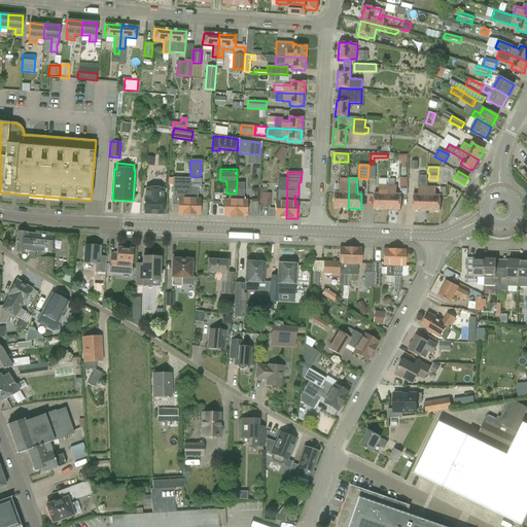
[(190,179),(189,188),(188,215),(200,215),(201,199),(197,199),(198,188),(201,188),(201,179),(190,179)]
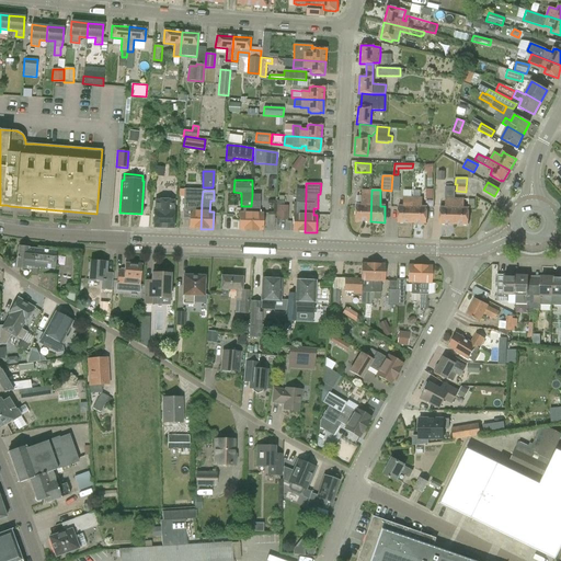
[(362,191),(362,205),(356,205),(356,221),(370,221),(371,191),(362,191)]
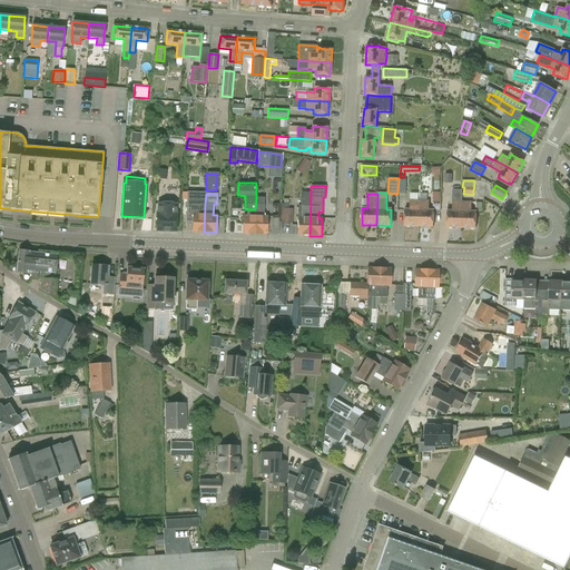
[(410,200),(410,209),(404,209),(404,226),(419,227),(420,194),(413,194),(412,200),(410,200)]
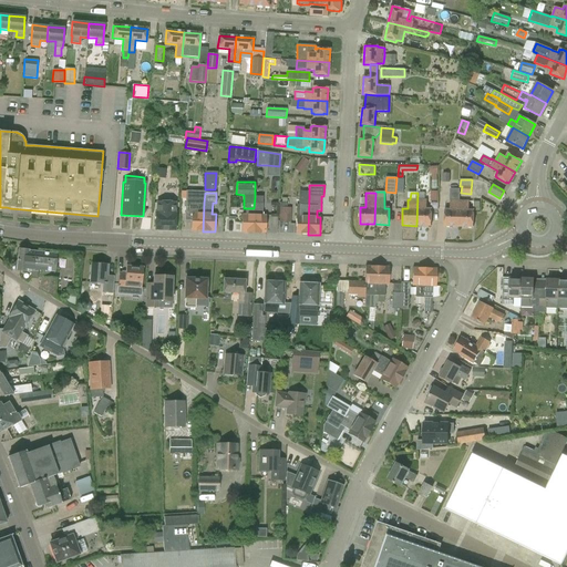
[(425,193),(418,193),(416,226),(431,226),(431,209),(426,209),(426,199),(425,199),(425,193)]
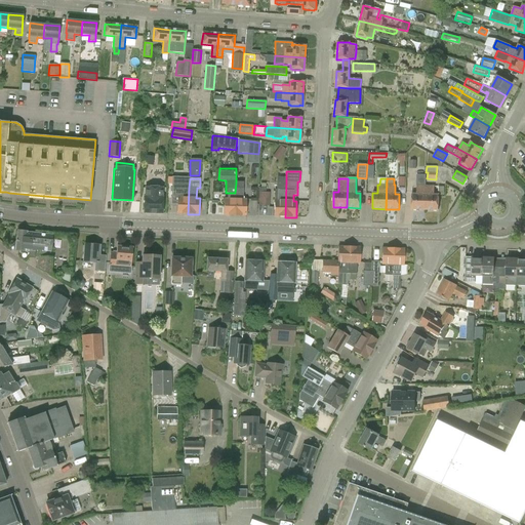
[(275,180),(274,180),(274,190),(278,190),(278,201),(274,201),(274,216),(285,217),(286,180),(275,180)]
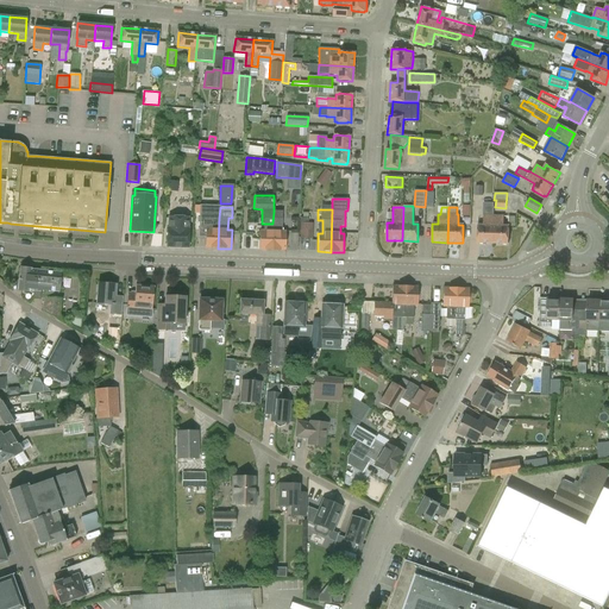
[(272,224),(272,250),(286,250),(286,232),(282,231),(282,212),(274,212),(272,224)]
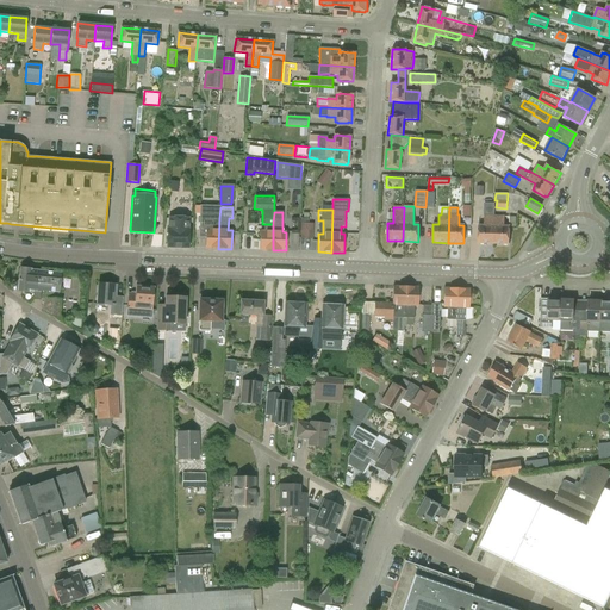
[(506,215),(504,223),(514,225),(516,217),(506,215)]
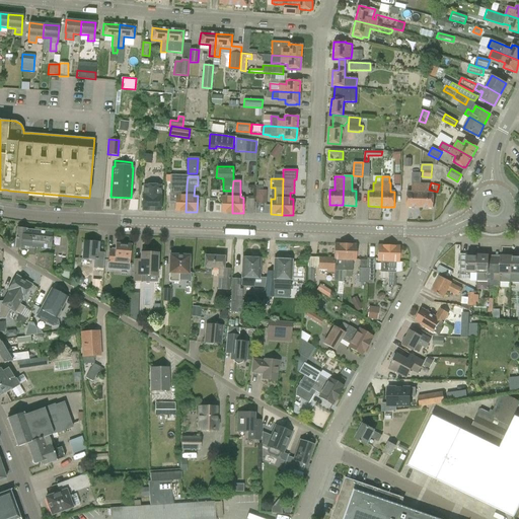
[(406,208),(420,208),(421,183),(412,183),(412,192),(408,192),(406,208)]
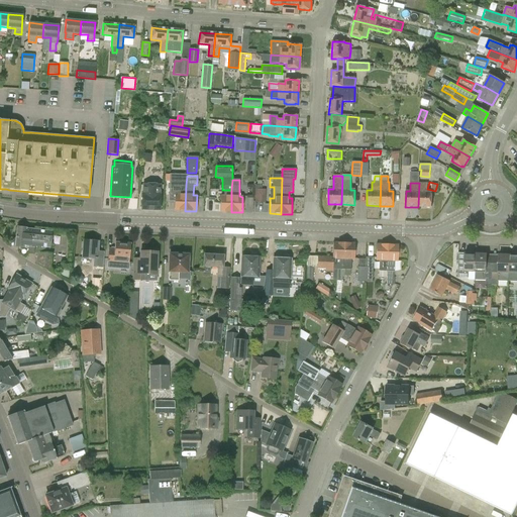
[(431,192),(427,192),(427,183),(419,183),(418,207),(431,207),(431,192)]
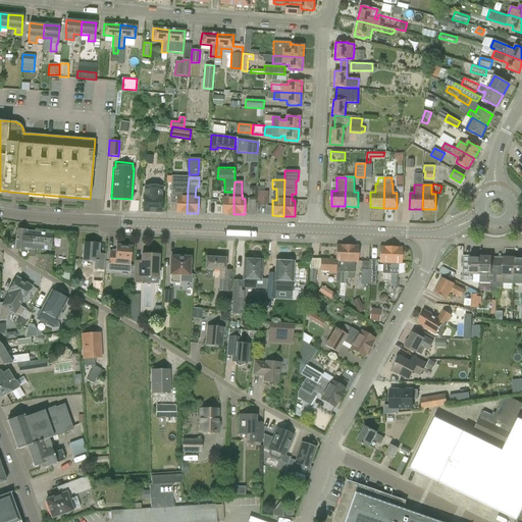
[(161,212),(162,197),(162,187),(144,186),(144,197),(143,212),(161,212)]
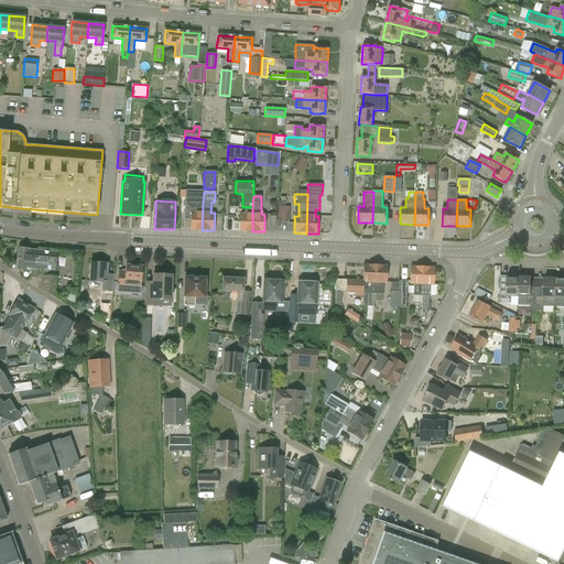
[(191,230),(202,230),(203,202),(184,201),(184,220),(191,220),(191,230)]
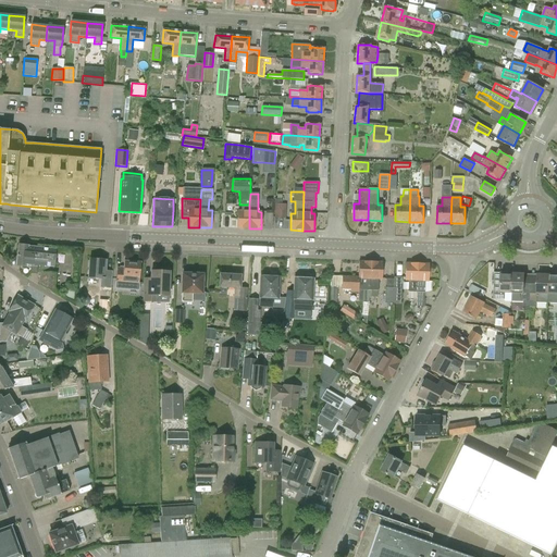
[(275,203),(274,219),(285,219),(286,205),(282,205),(275,203)]
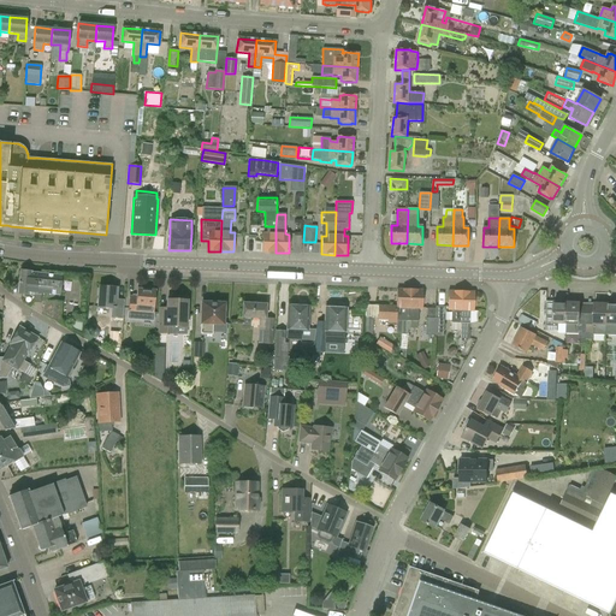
[(267,226),(266,234),(262,234),(262,253),(276,253),(276,226),(267,226)]
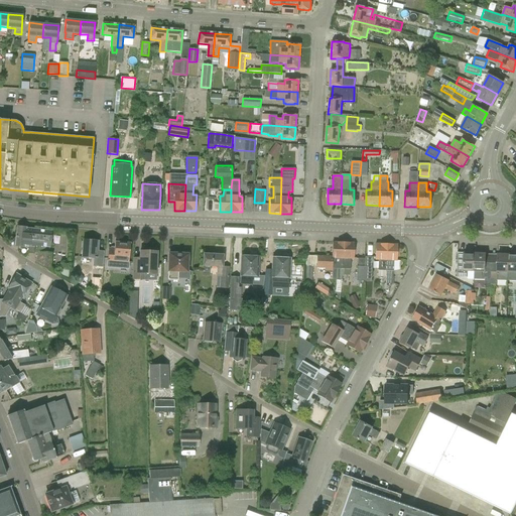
[(24,245),(30,245),(32,229),(26,229),(26,228),(17,227),(15,246),(24,247),(24,245)]
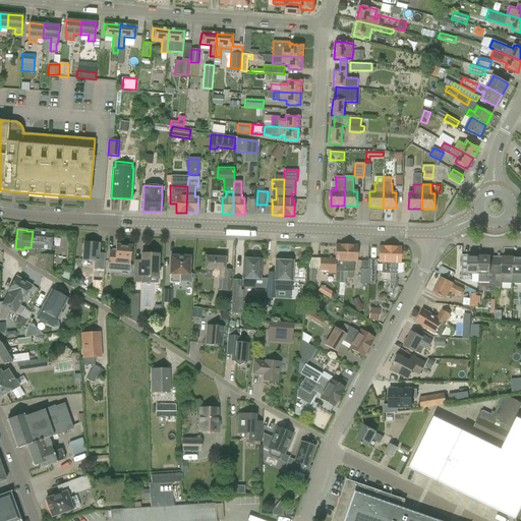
[(49,255),(50,249),(52,233),(33,231),(31,247),(38,248),(36,266),(50,273),(52,255),(49,255)]
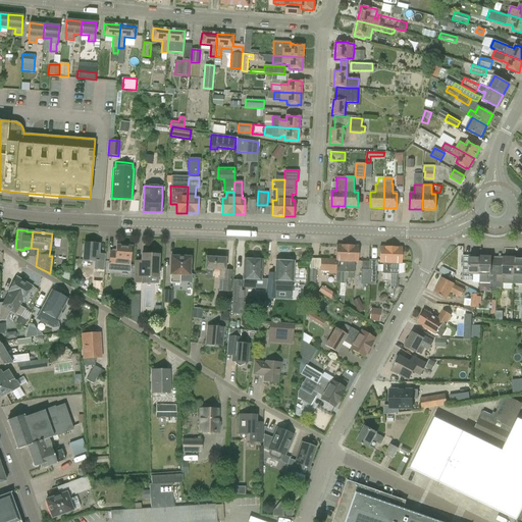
[(105,254),(98,254),(99,245),(84,244),(83,260),(94,261),(94,270),(104,270),(105,254)]
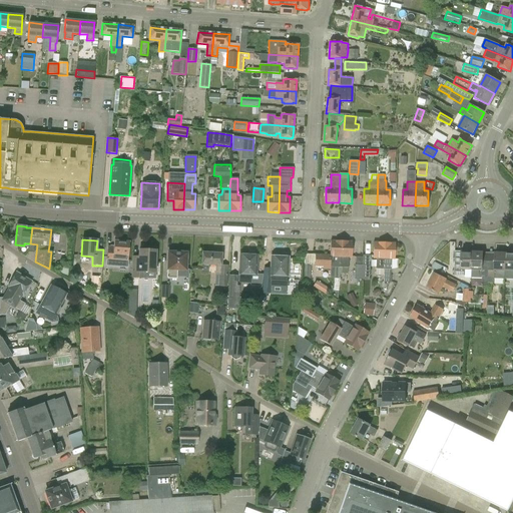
[(340,279),(340,274),(342,241),(331,240),(330,255),(316,254),(315,268),(323,268),(323,270),(330,270),(330,278),(335,278),(340,279)]
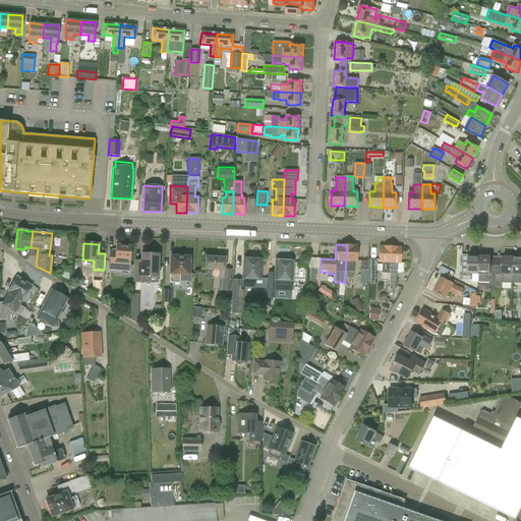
[(358,245),(347,245),(345,278),(353,278),(354,262),(357,262),(358,245)]
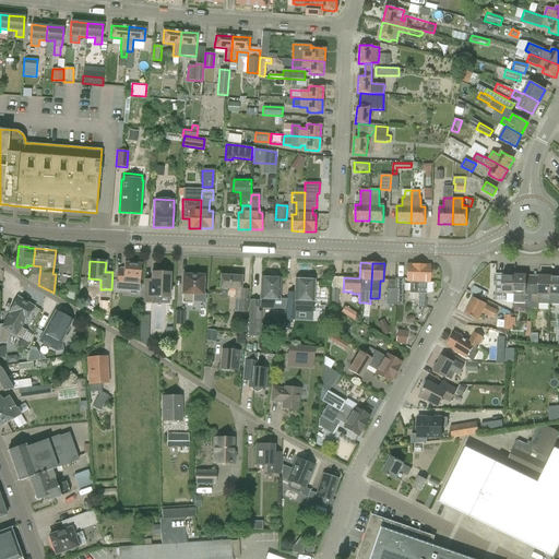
[(116,283),(140,284),(141,265),(123,264),(122,270),(117,270),(116,283)]
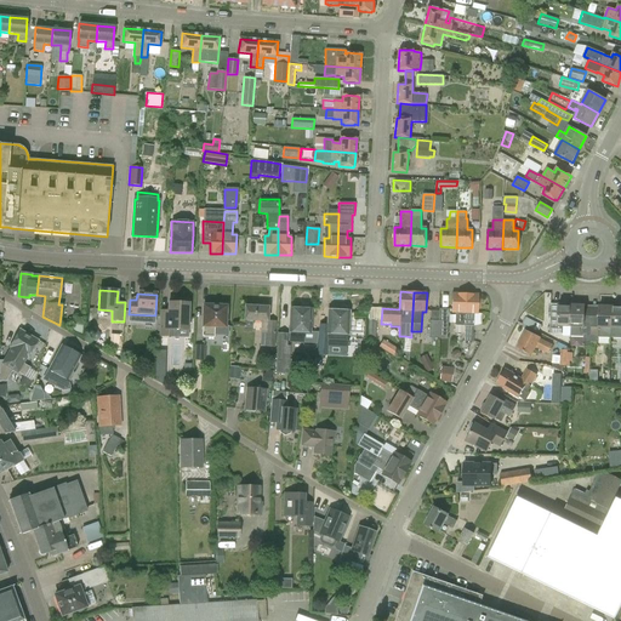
[(451,313),(455,313),(455,326),(455,334),(463,334),(465,294),(451,294),(451,313)]
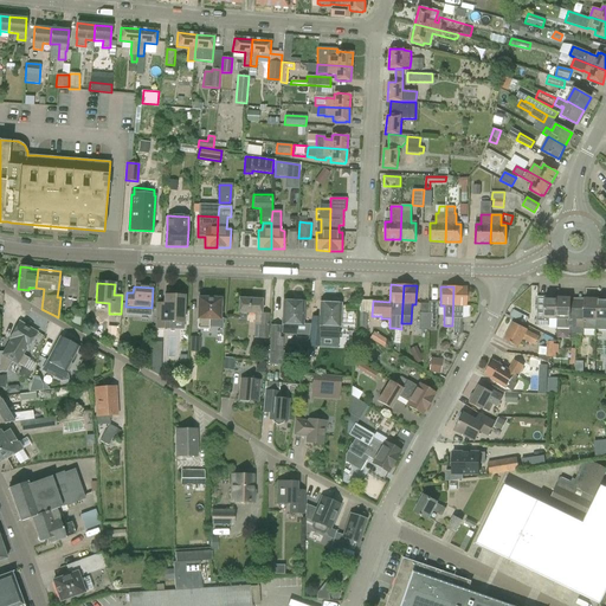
[(462,318),(462,307),(465,307),(466,288),(453,287),(452,326),(452,334),(462,334),(462,327),(461,327),(462,318)]
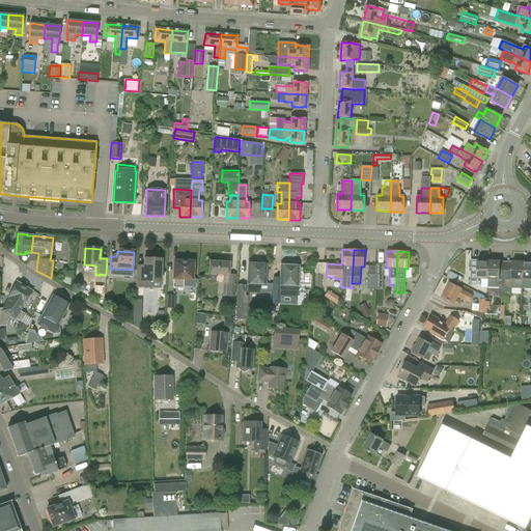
[(162,282),(161,282),(162,259),(160,259),(160,257),(159,257),(158,256),(156,256),(155,256),(154,256),(154,257),(154,259),(144,258),(144,266),(137,266),(136,288),(161,288),(162,282)]
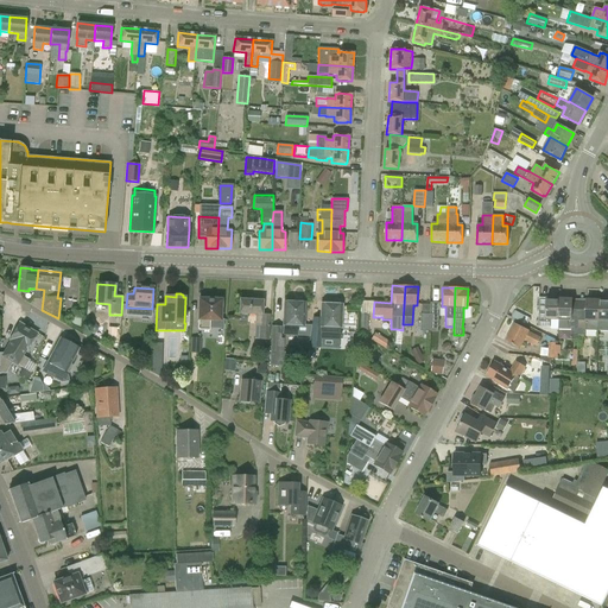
[(551,320),(558,320),(559,299),(546,298),(539,298),(538,327),(551,327),(551,320)]
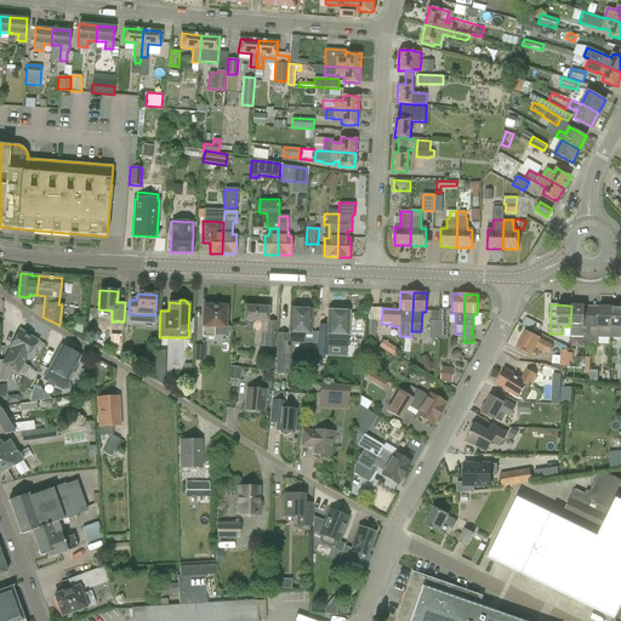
[(206,312),(203,312),(201,337),(215,339),(215,328),(226,328),(226,306),(208,306),(206,312)]
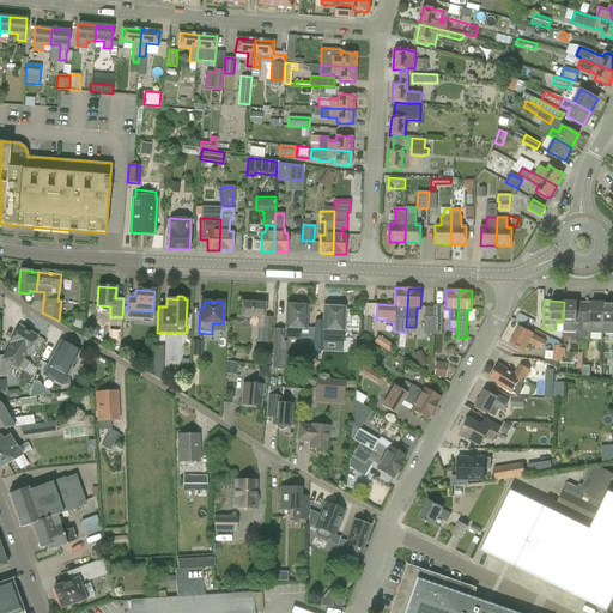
[(273,317),(265,317),(265,303),(242,302),(241,316),(258,317),(256,340),(261,340),(261,343),(272,343),(273,317)]
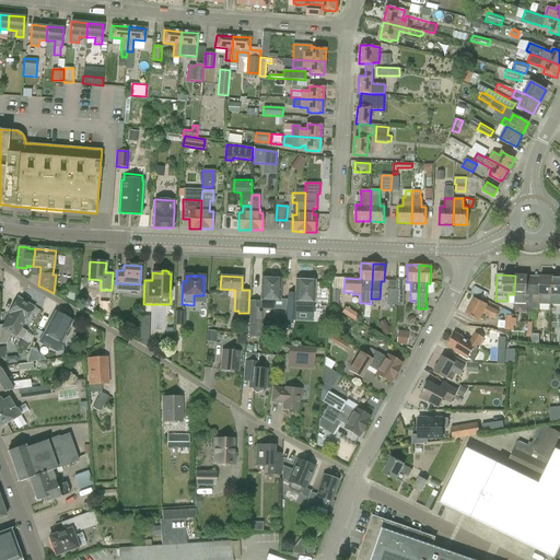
[(533,286),(526,286),(526,276),(515,276),(514,294),(514,304),(526,304),(526,308),(533,308),(533,286)]
